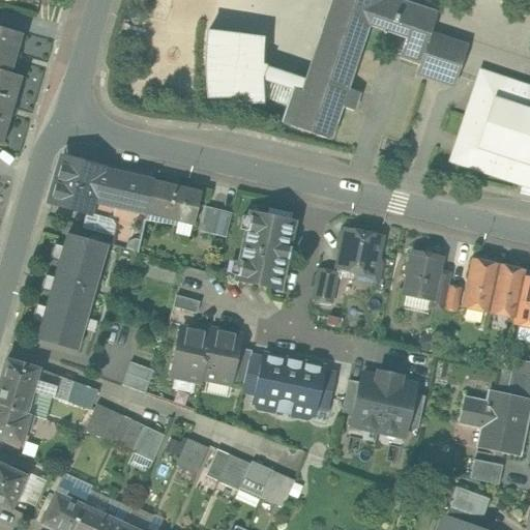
[(437,13),(396,0),(332,0),(305,83),(302,91),(294,88),(293,90),(282,123),(330,140),(330,138),(341,107),(353,111),(359,93),(347,89),(367,25),(407,37),(400,57),(420,64),(431,33),(437,13)]
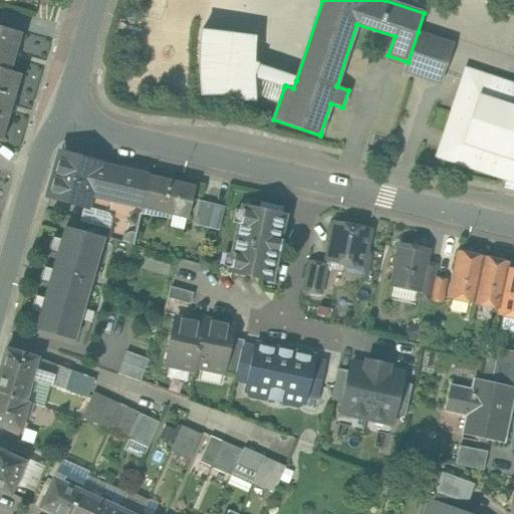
[(0,68),(9,71),(20,33),(0,27),(0,68)]
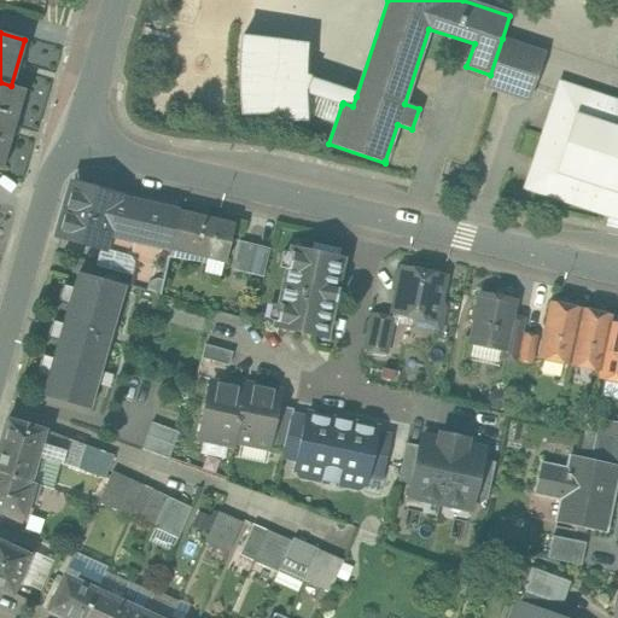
[(305,45),(242,36),(240,58),(239,83),(242,114),(287,114),(287,121),(305,120),(304,92),(342,105),(343,103),(353,106),(356,97),(308,80),(308,79),(304,76),(305,45)]
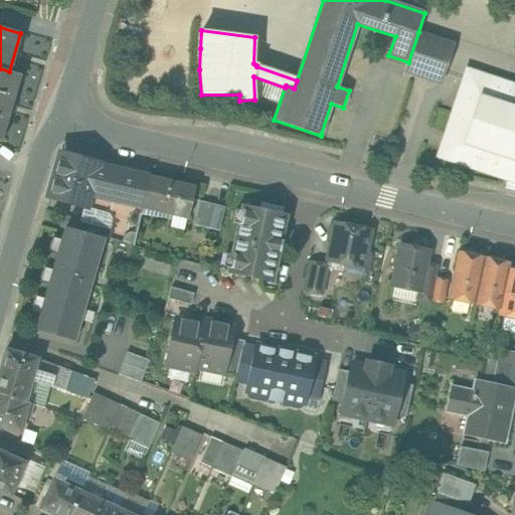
[(454,44),(418,32),(408,62),(406,67),(443,78),(444,74),(444,73),(451,53),(454,44)]
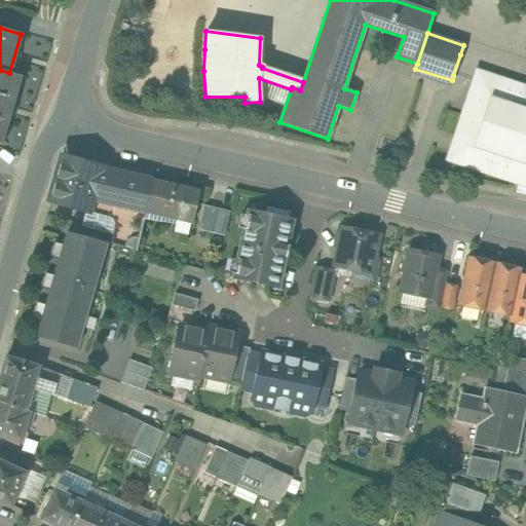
[(9,73),(0,70),(0,144),(1,145),(21,76),(9,73)]
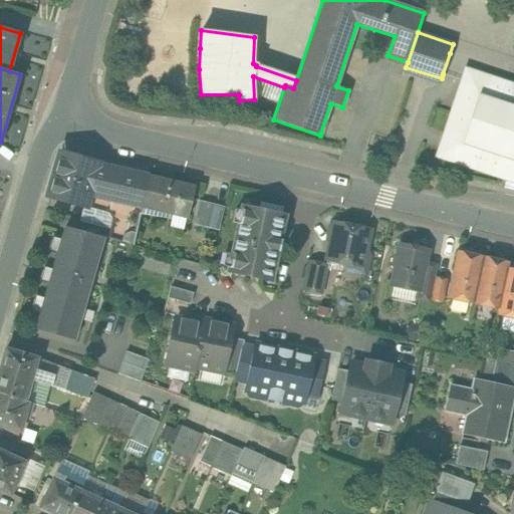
[(513,84),(466,69),(437,156),(513,181),(513,159),(465,143),(479,96),(513,107),(513,84)]
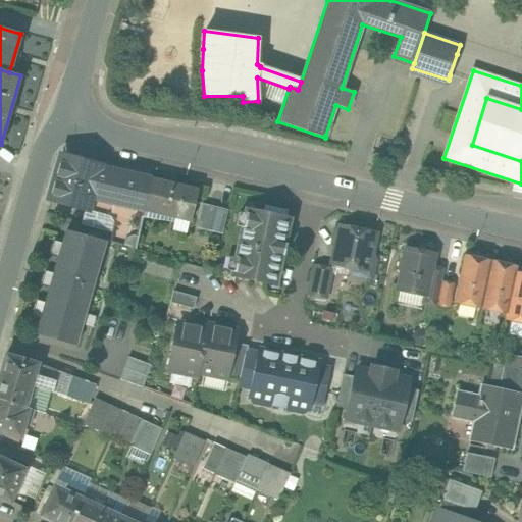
[(521,109),(486,98),(472,145),(521,161),(521,109)]
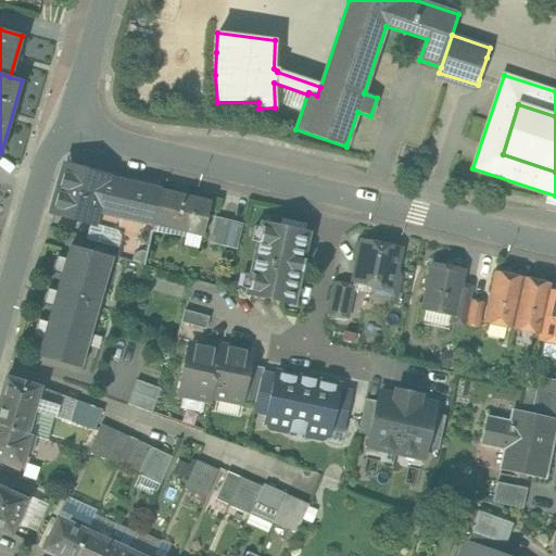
[(104,177),(67,167),(54,212),(91,223),(97,203),(97,202),(104,177)]
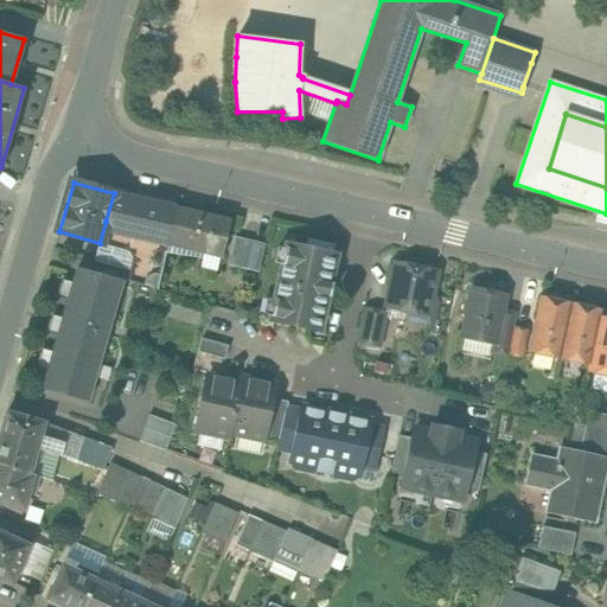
[(176,208),(114,193),(106,221),(106,222),(139,229),(140,228),(170,234),(176,209),(176,208)]
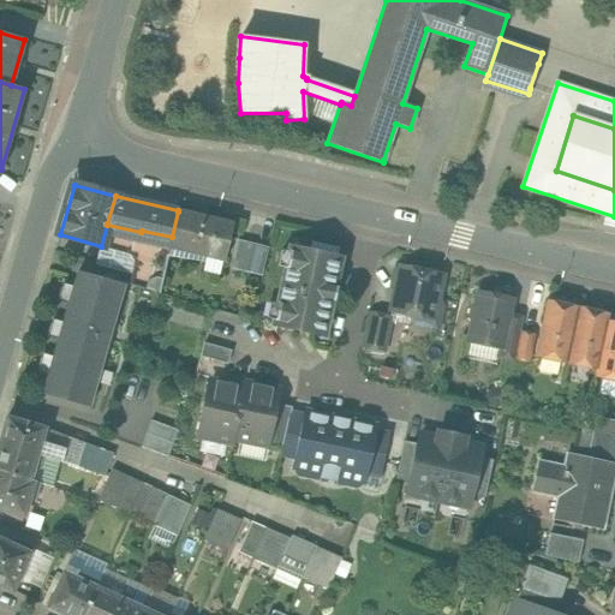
[(233,222),(178,210),(178,212),(172,237),(169,249),(225,262),(233,222)]
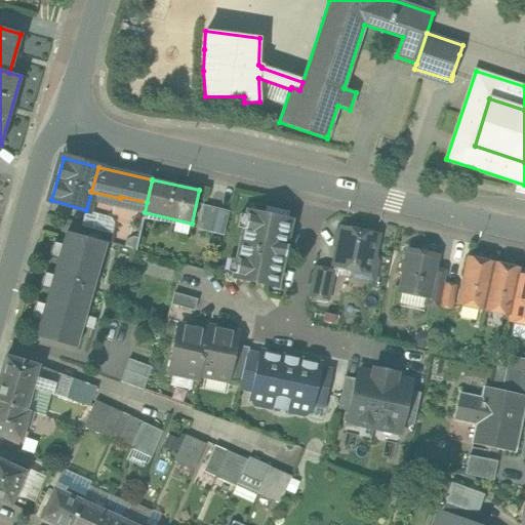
[(147,202),(121,197),(120,198),(111,243),(136,250),(145,212),(147,202)]
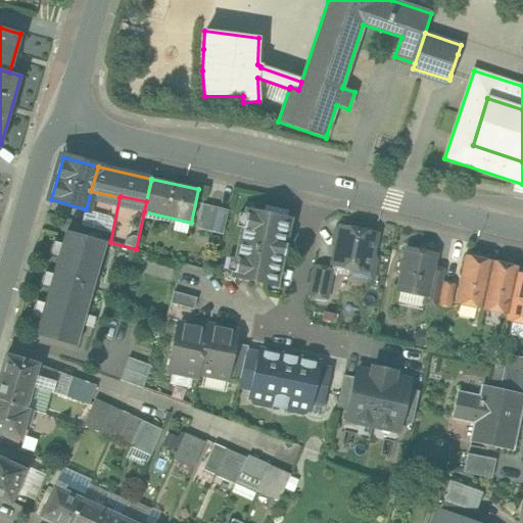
[(229,210),(202,204),(197,228),(223,234),(229,210)]
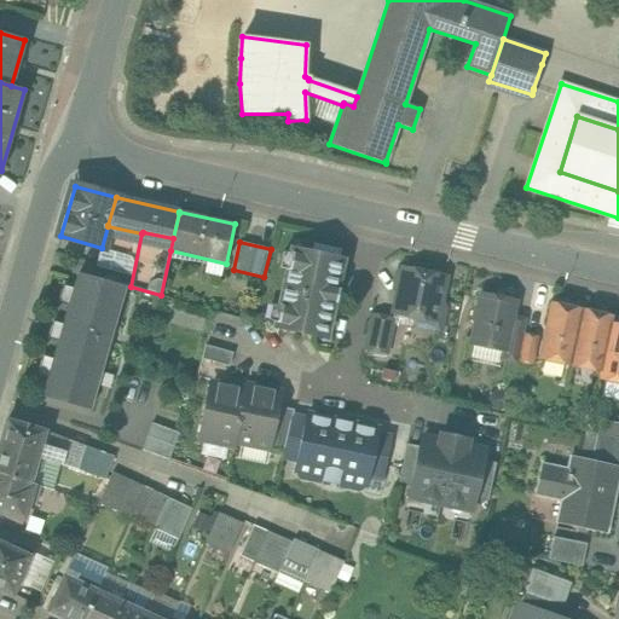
[(293,248),(276,328),(325,339),(334,302),(337,304),(340,289),(336,288),(342,259),(293,248)]
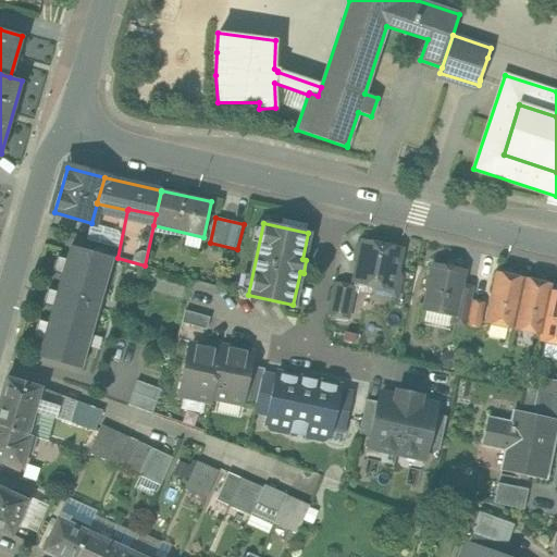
[(400,249),(363,242),(362,244),(358,246),(356,258),(359,262),(355,282),(372,285),(371,291),(391,295),(400,249)]
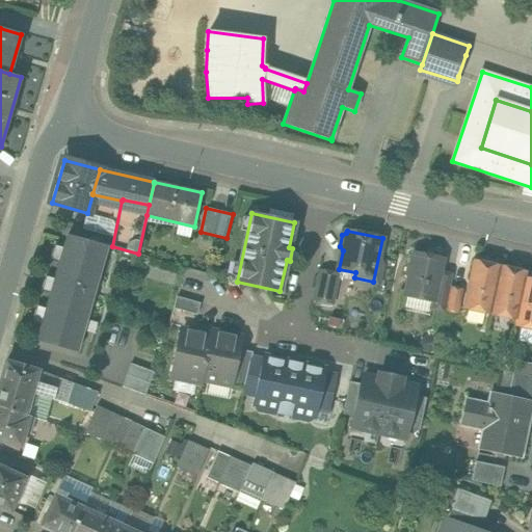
[(106,247),(68,237),(53,288),(91,298),(106,247)]
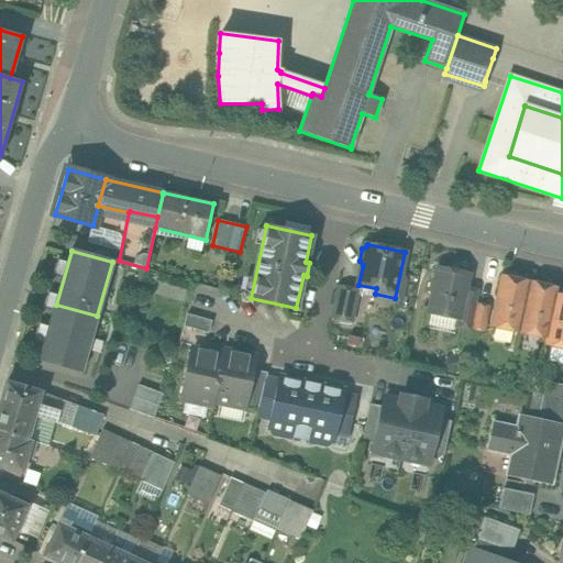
[(470,273),(438,266),(435,279),(431,282),(430,289),(432,293),(428,313),(457,319),(460,320),(466,288),(470,273)]
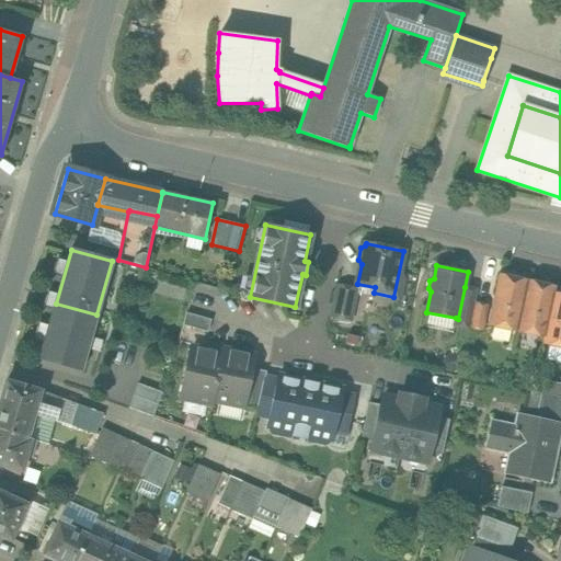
[(527,281),(500,274),(488,325),(516,332),(527,281)]
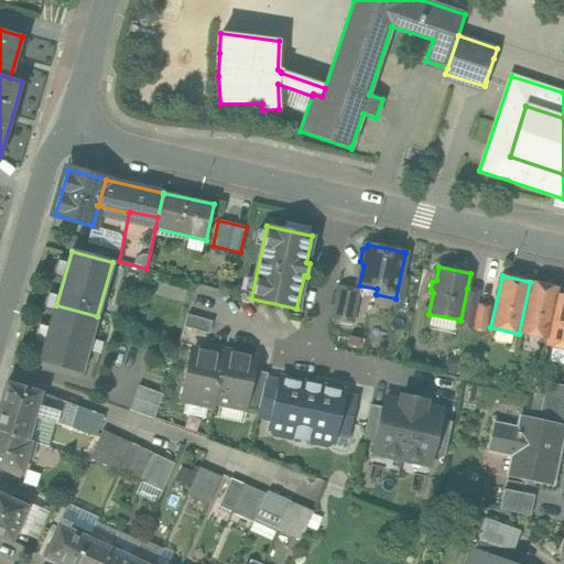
[(559,288),(530,282),(519,334),(548,339),(557,294),(559,288)]
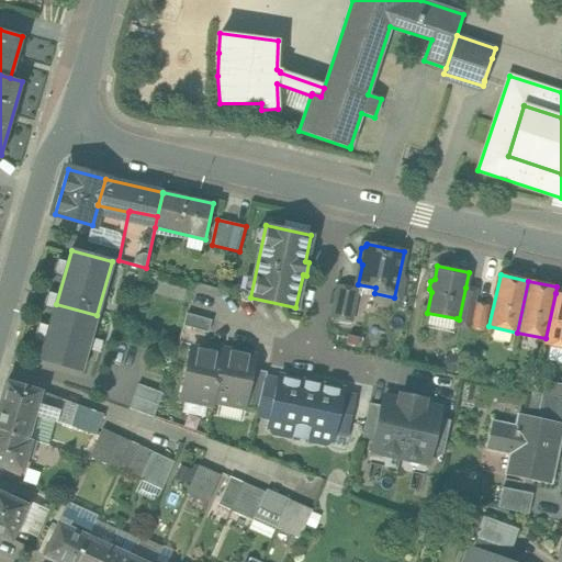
[(357,290),(338,285),(332,316),(350,321),(357,290)]
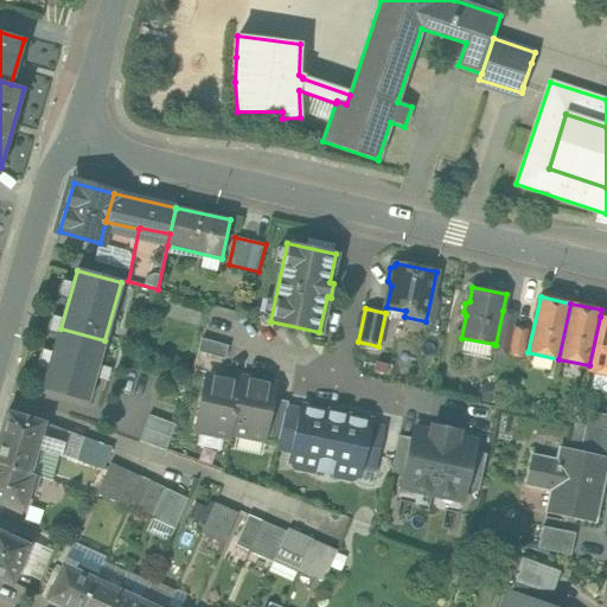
[(517,313),(503,311),(496,345),(493,344),(492,352),(508,355),(513,327),(517,313)]
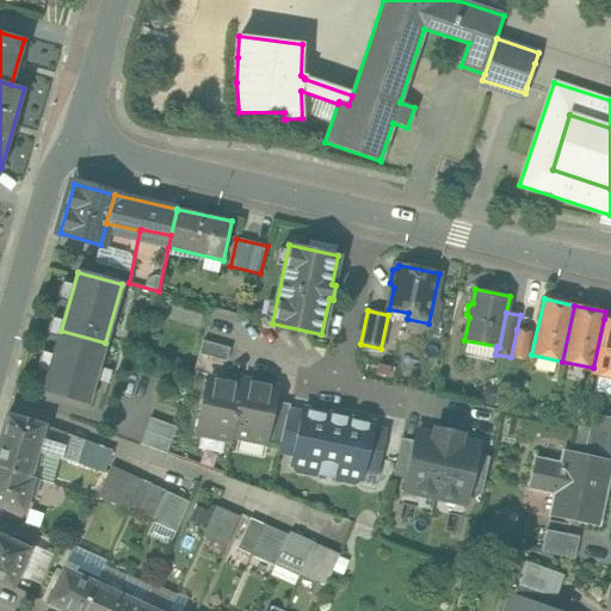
[(610,319),(604,319),(593,368),(592,375),(610,378),(610,319)]
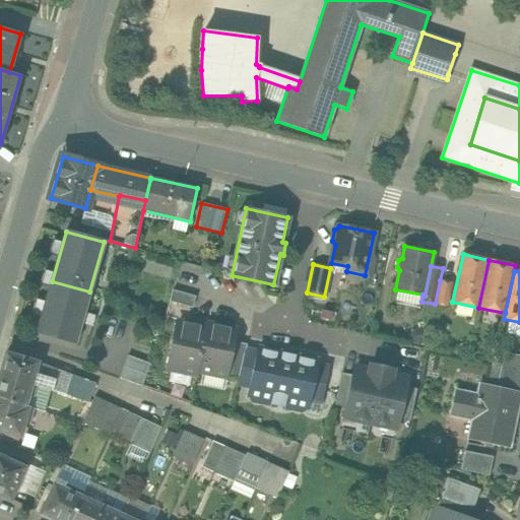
[(452,282),(440,280),(435,304),(447,307),(452,282)]
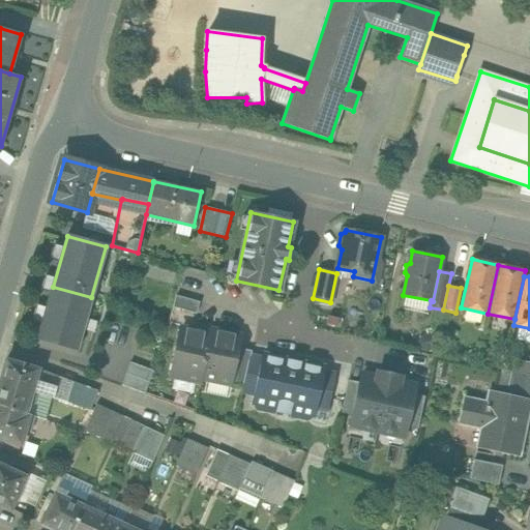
[(91,297),(53,287),(38,339),(76,349),(91,297)]
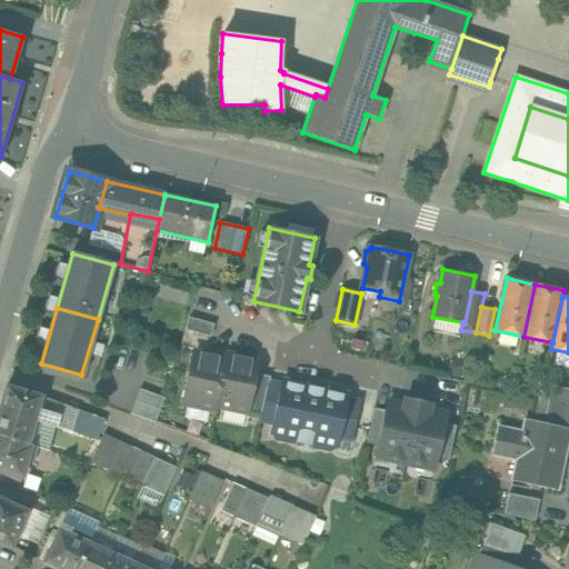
[(215,325),(189,317),(186,329),(211,337),(215,325)]
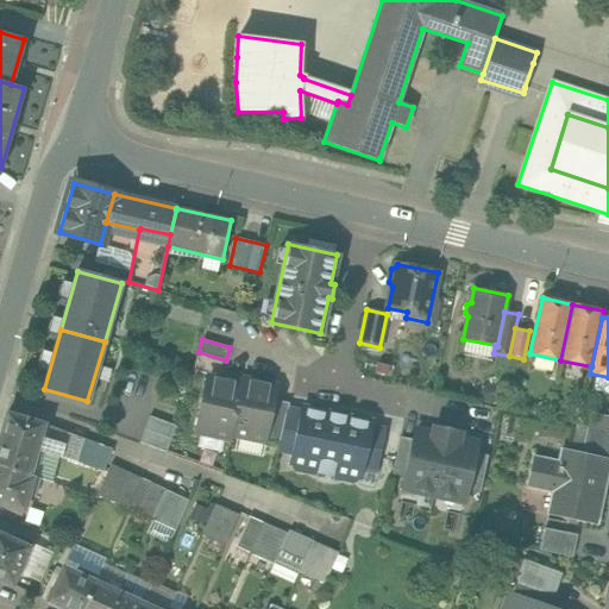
[(240,383),(212,377),(206,382),(195,432),(231,439),(231,435),(231,434),(242,383),(240,383)]
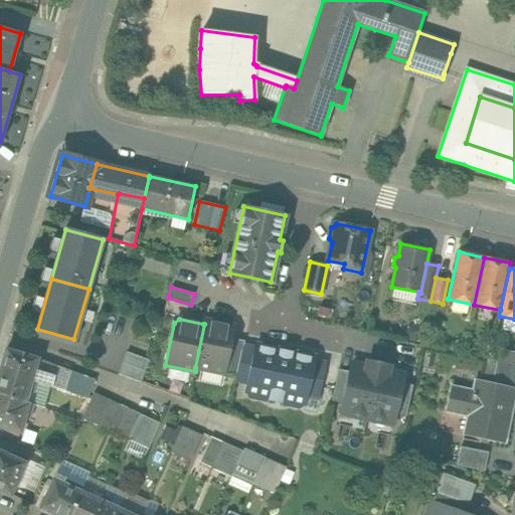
[(229,325),(204,320),(203,324),(204,324),(195,367),(195,368),(224,374),(232,338),(233,332),(229,325)]
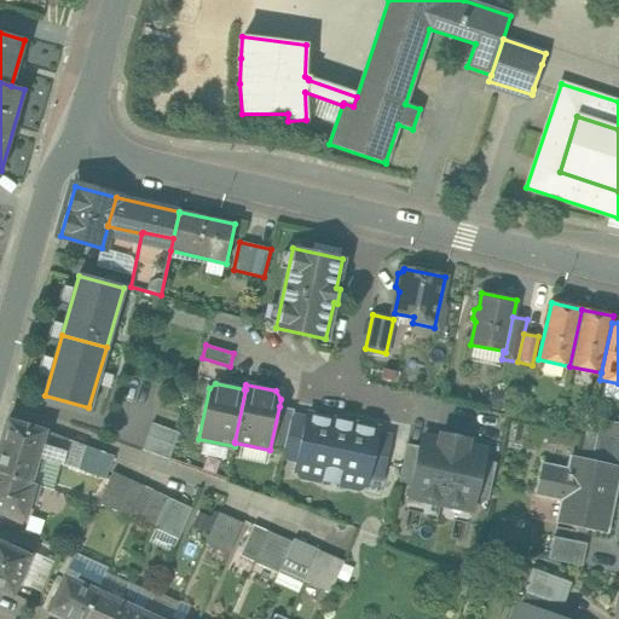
[(294,410),(279,406),(270,450),(284,452),(291,416),(293,416),(294,410)]
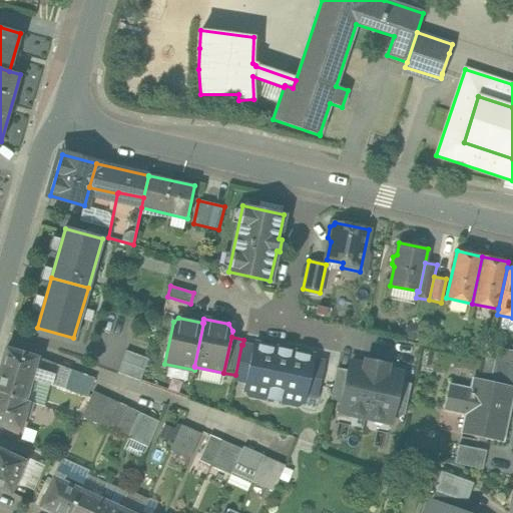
[(279,349),(254,343),(253,347),(246,382),(244,390),(246,391),(249,396),(268,399),(279,349)]
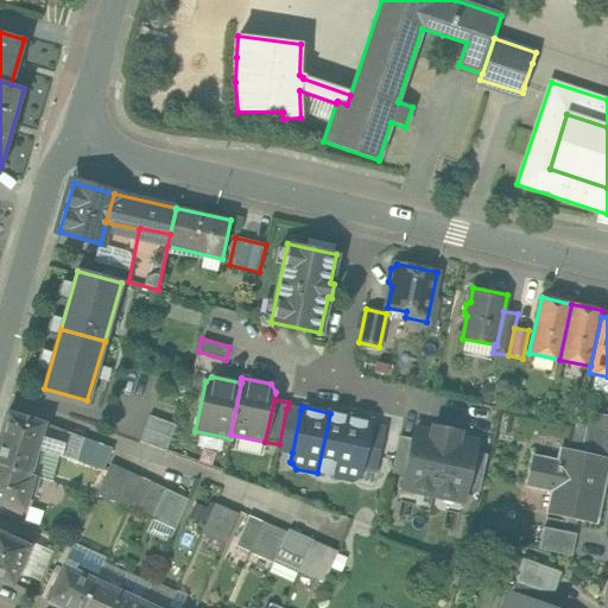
[(287,409),(286,409),(279,444),(278,450),(292,453),(301,411),(287,409)]
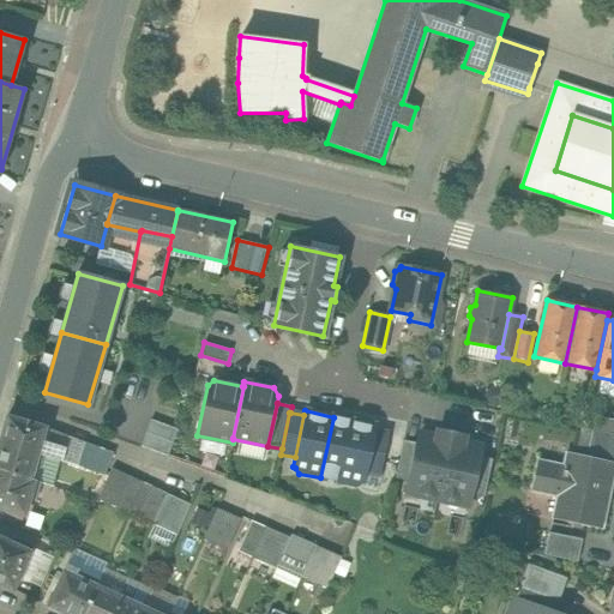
[(44,428),(6,416),(0,437),(0,443),(43,456),(60,461),(64,447),(41,440),(44,428)]
